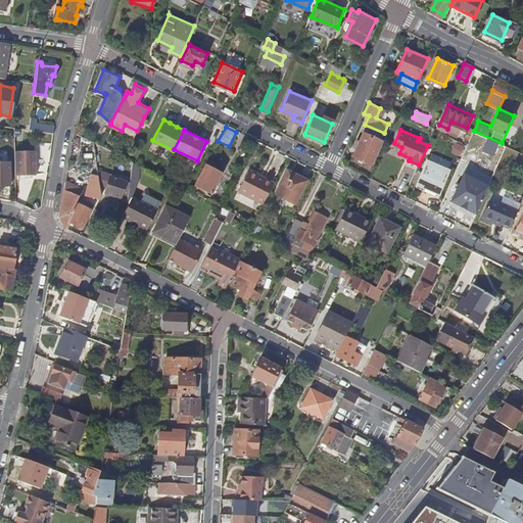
[(364,132),(353,154),(371,161),(381,139),(364,132)]
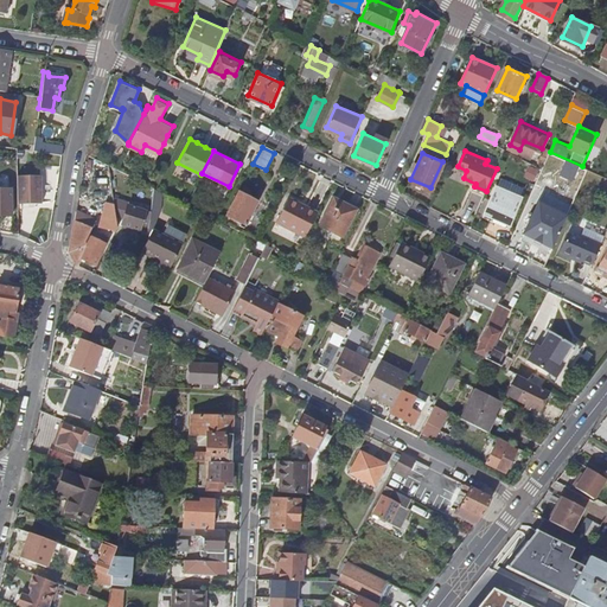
[(17,176),(18,204),(42,203),(40,176),(17,176)]
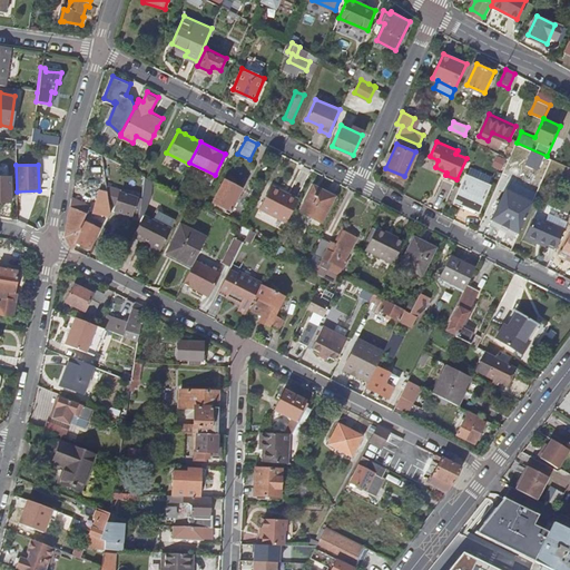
[(187,173),(212,184),(215,177),(190,166),(187,173)]
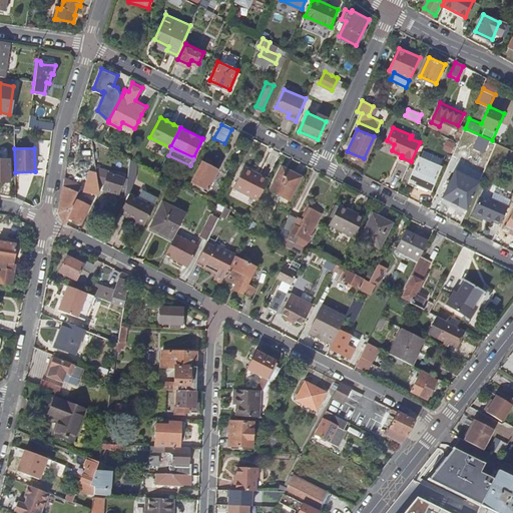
[(461,154),(456,167),(478,177),(484,164),(461,154)]
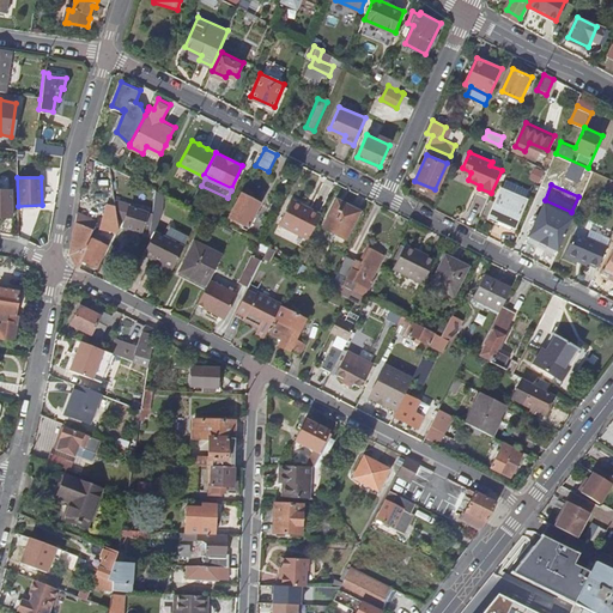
[(0,218),(11,218),(10,189),(0,189),(0,213),(0,214),(0,218)]
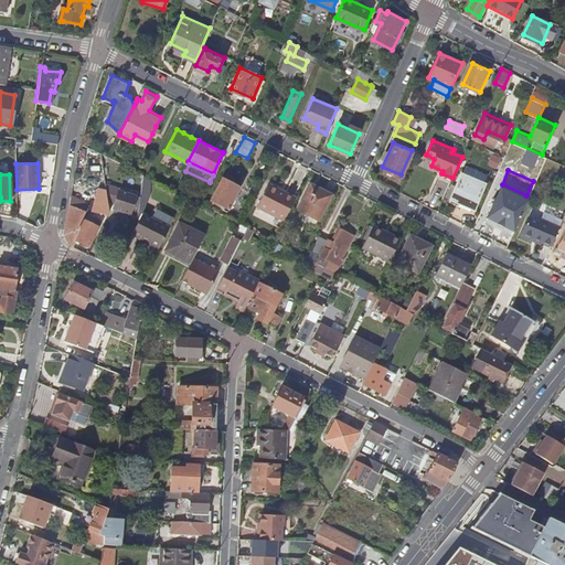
[(464,176),(451,199),(473,211),(486,187),(464,176)]
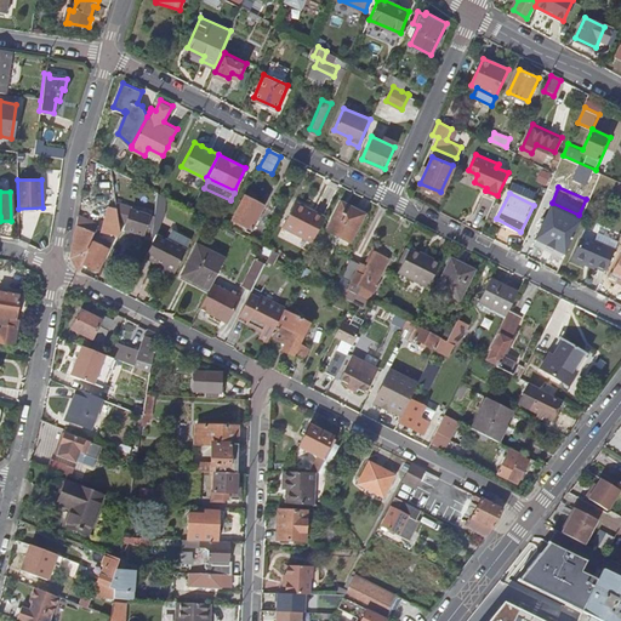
[(234,218),(250,227),(262,204),(246,195),(234,218)]
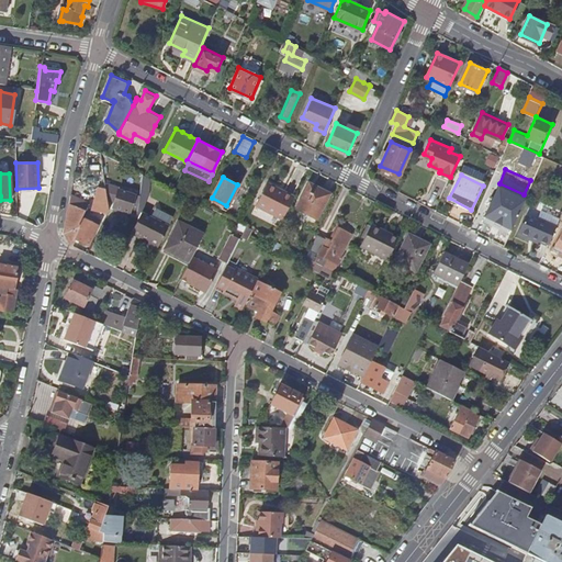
[(281,220),(293,197),(267,182),(255,205),(281,220)]
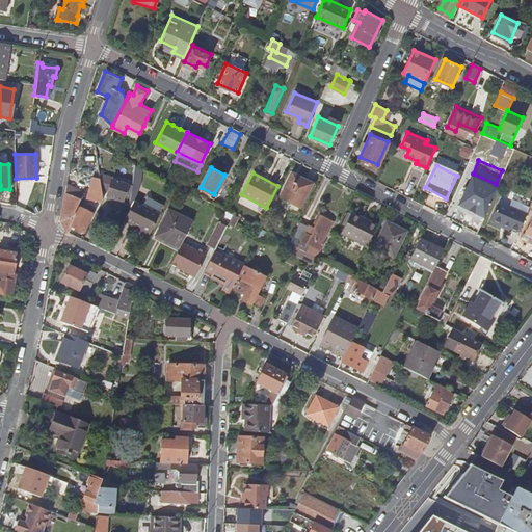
[(293,173),(281,196),(299,206),(312,184),(301,179),(302,178),(293,173)]
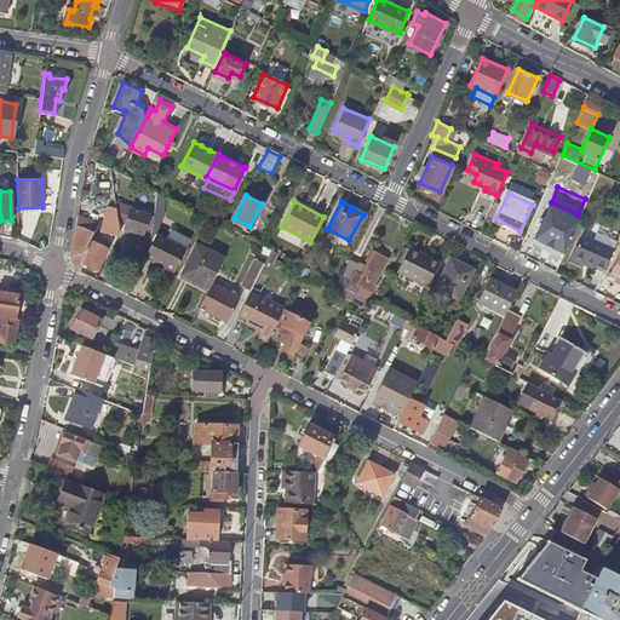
[(534,241),(567,254),(581,217),(547,205),(534,241)]
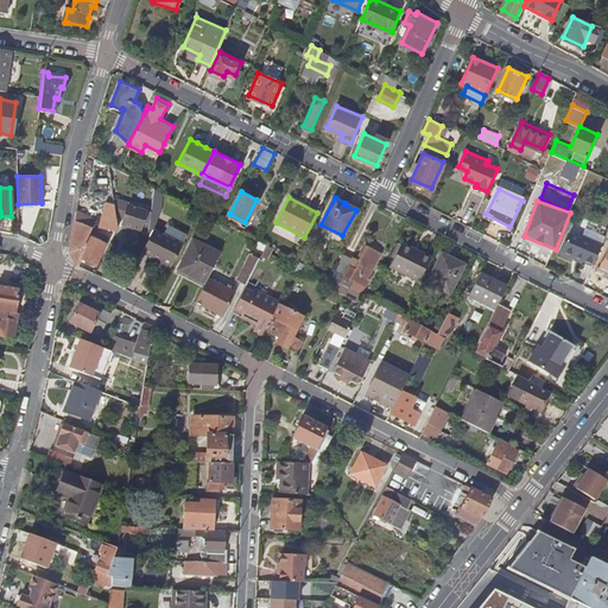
[(128,203),(122,223),(140,229),(146,209),(128,203)]
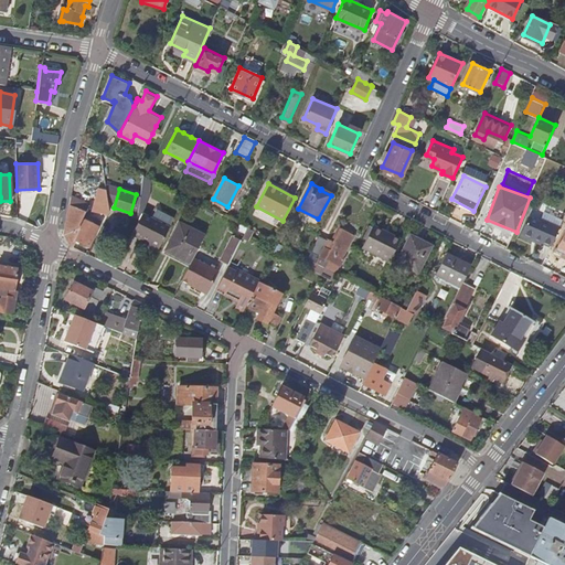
[(72,244),(75,246),(78,240),(88,245),(98,226),(100,227),(108,212),(102,209),(94,223),(88,220),(91,215),(70,204),(64,235),(72,244)]
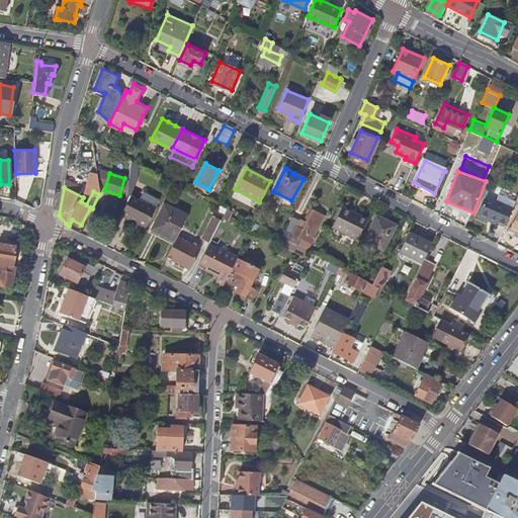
[(126,206),(122,213),(146,226),(160,199),(152,195),(148,203),(132,194),(127,202),(126,206)]
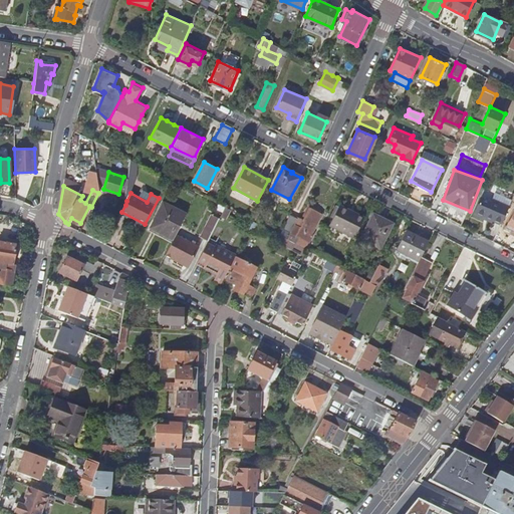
[(500,225),(509,206),(511,201),(494,194),(490,203),(481,198),(473,216),(483,220),(484,217),(500,225)]
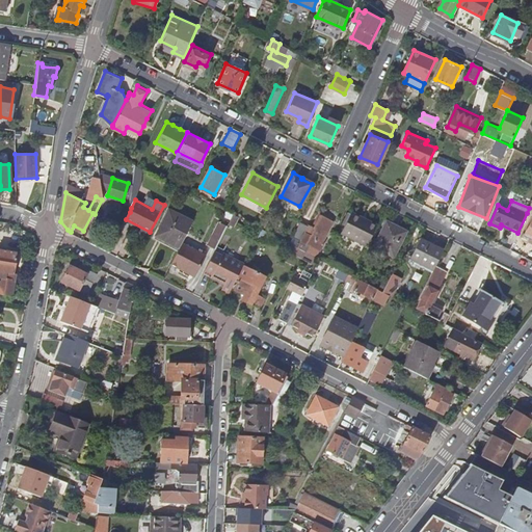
[(367,243),(376,223),(362,216),(363,214),(351,208),(340,230),(367,243)]
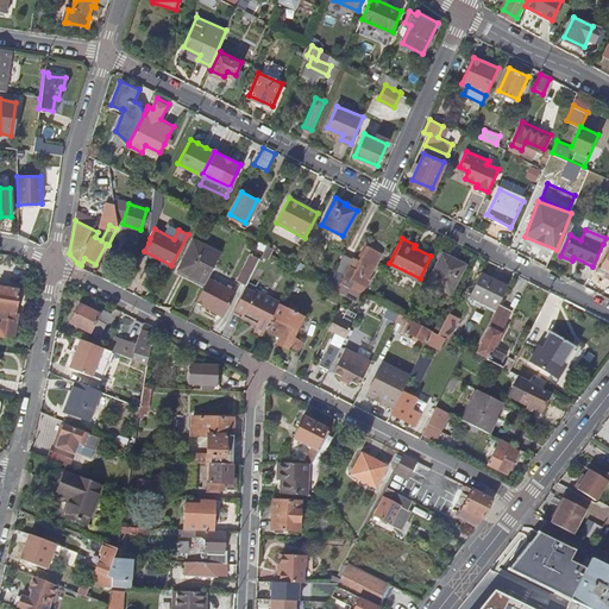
[(207,277),(219,255),(193,240),(179,269),(205,282),(207,277)]
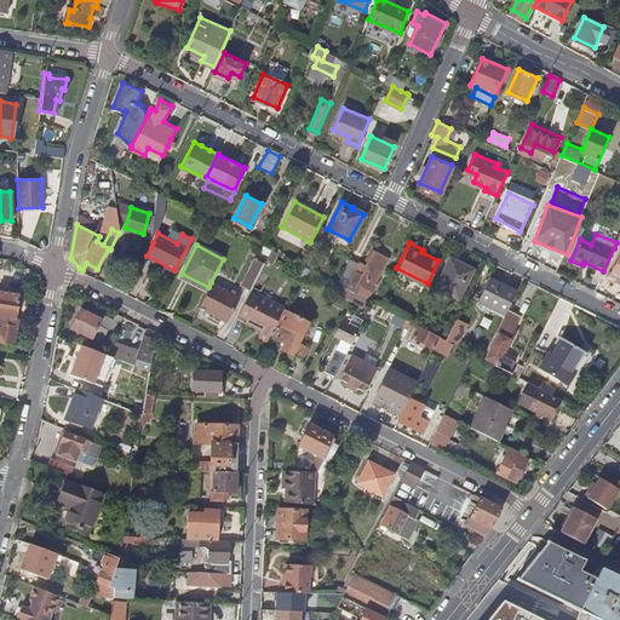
[(337,282),(356,292),(367,298),(372,288),(374,290),(379,280),(377,279),(389,254),(375,248),(363,271),(359,269),(357,271),(354,270),(359,262),(350,257),(337,282)]
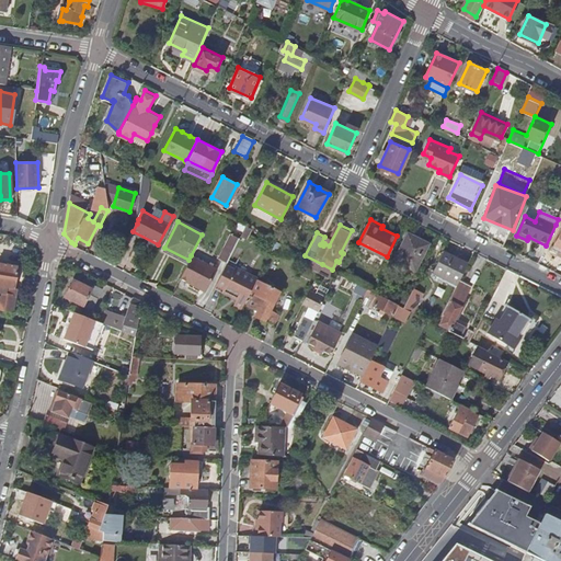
[(251,229),(244,226),(240,235),(238,239),(244,241),(251,229)]
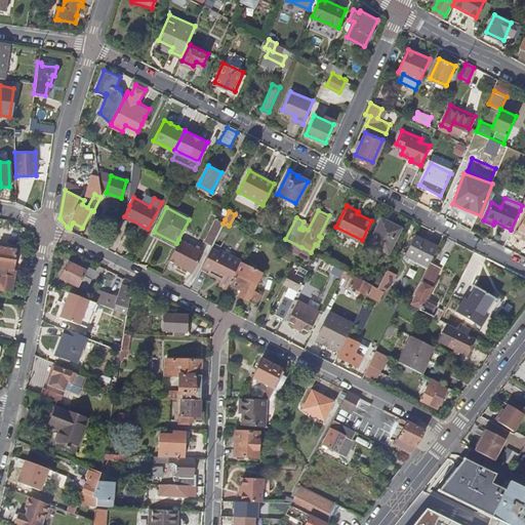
[(213,242),(215,238),(220,229),(223,224),(225,219),(216,215),(205,238),(213,242)]
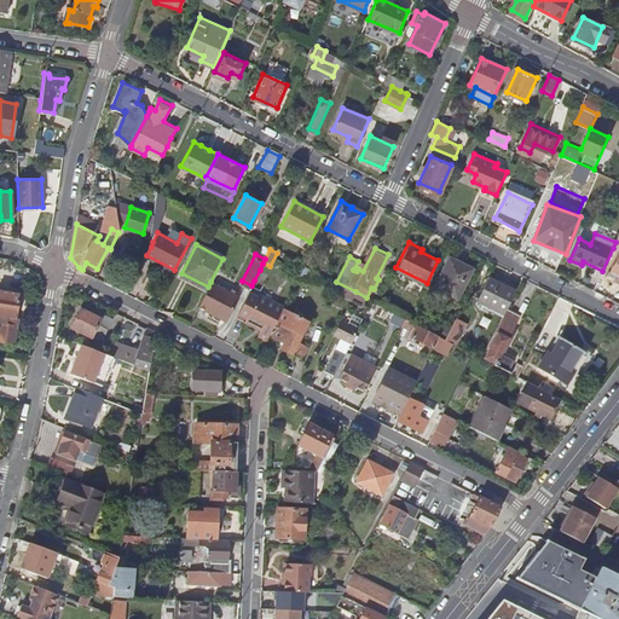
[(618,254),(608,273),(618,278),(618,254)]
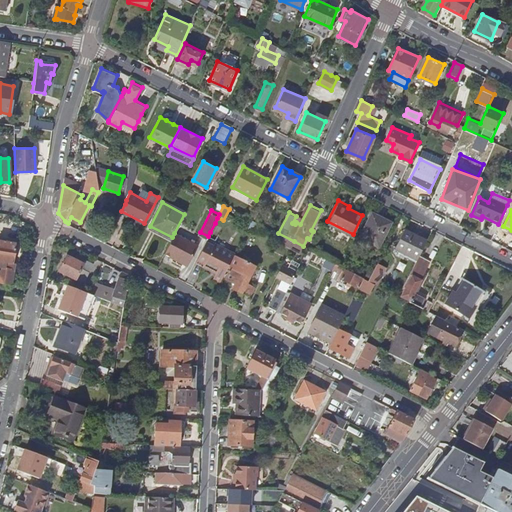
[(358,236),(378,246),(390,221),(371,211),(358,236)]
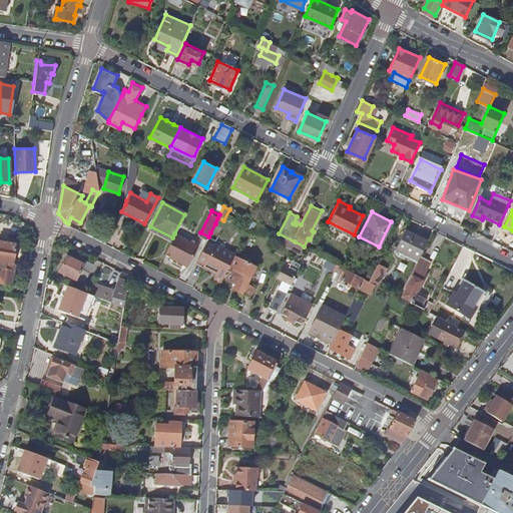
[(215,223),(210,232),(232,242),(238,230),(225,224),(224,227),(215,223)]
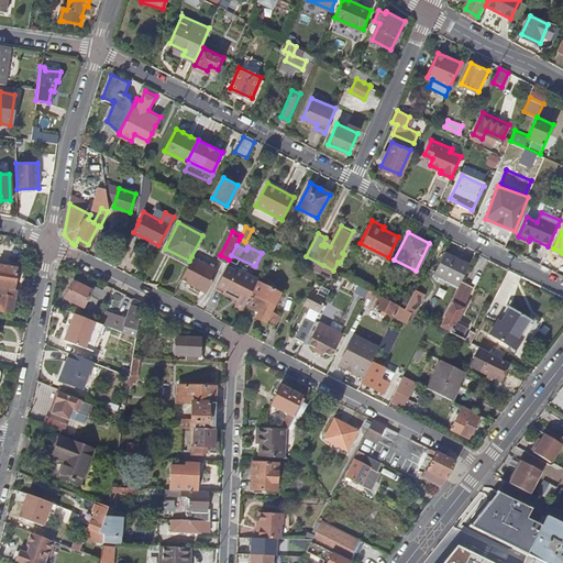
[(460,279),(468,263),(444,250),(433,271),(459,283),(460,279)]
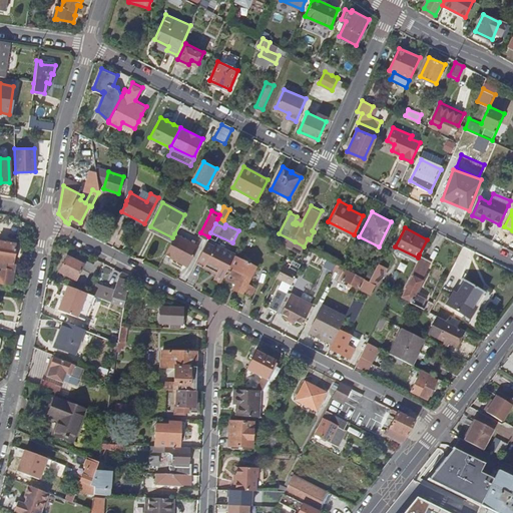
[(185,270),(193,255),(198,243),(180,234),(179,236),(174,233),(172,237),(164,253),(169,255),(166,260),(185,270)]
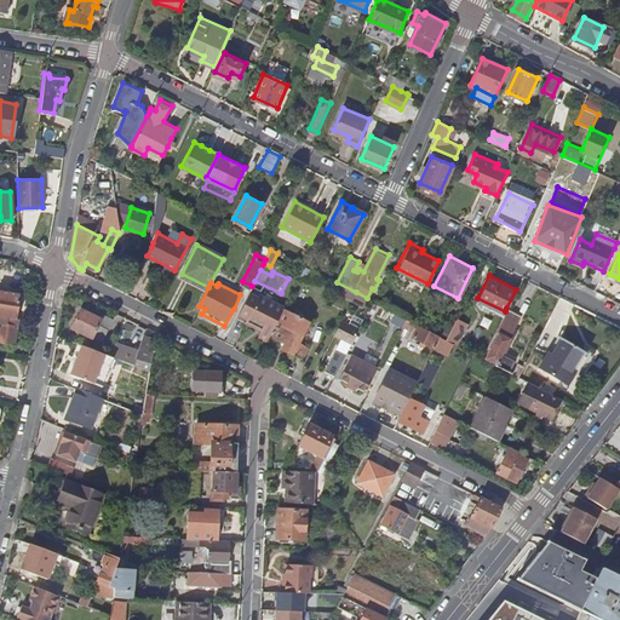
[(267,340),(276,322),(283,308),(286,303),(262,290),(259,293),(251,288),(239,313),(248,317),(264,326),(262,329),(258,337),(267,340)]
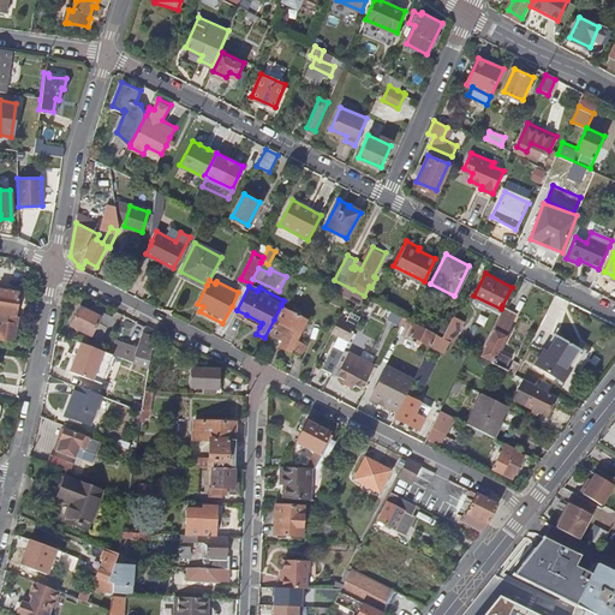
[(13,321),(15,314),(18,291),(0,288),(0,338),(15,340),(17,324),(13,321)]
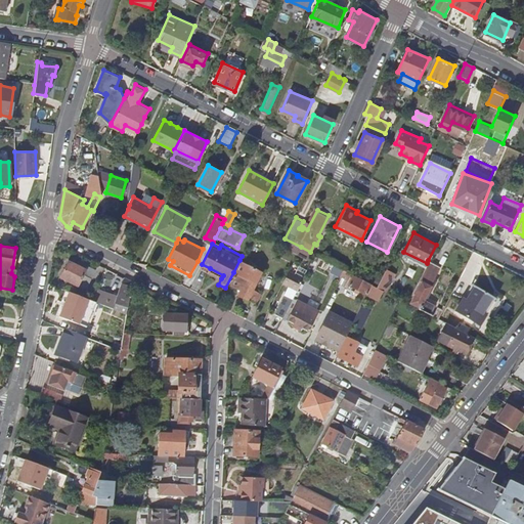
[(239,260),(233,272),(236,273),(231,285),(241,289),(237,295),(256,303),(261,293),(253,289),(261,271),(239,260)]
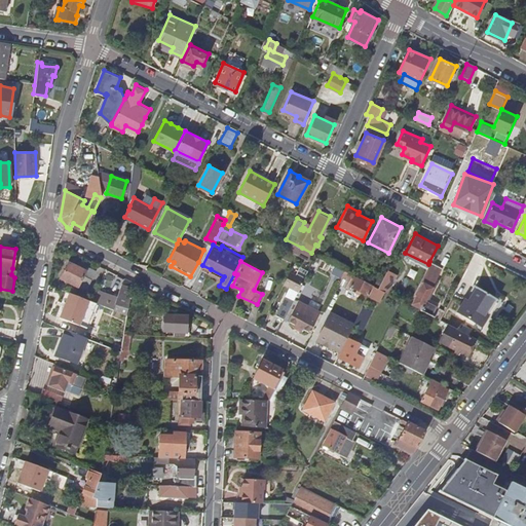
[(429,261),(428,264),(422,275),(425,277),(412,304),(435,315),(439,306),(427,300),(437,283),(433,280),(440,266),(429,261)]
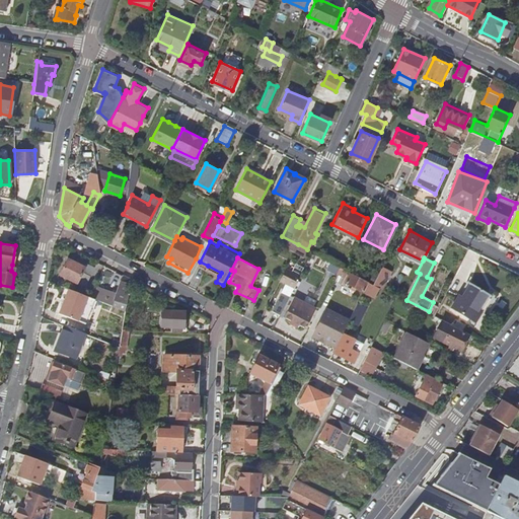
[(92,271),(68,260),(61,274),(78,282),(80,278),(87,281),(92,271)]
